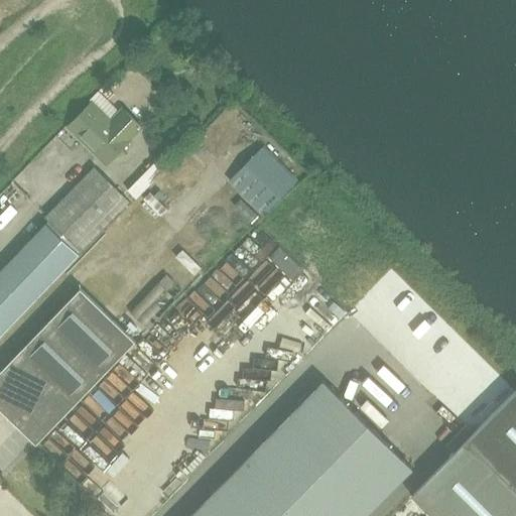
[(100,155),(103,151),(114,162),(134,141),(133,140),(145,128),(125,109),(121,113),(113,121),(95,104),(72,128),(100,155)]
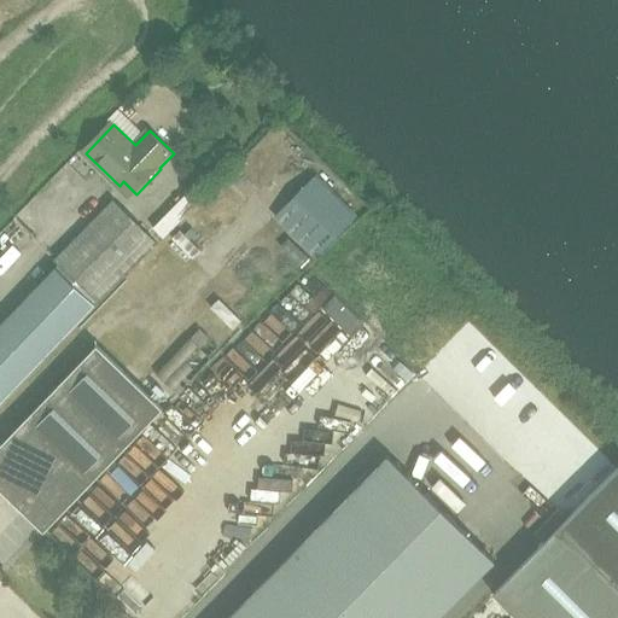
[(315,257),(355,217),(315,176),(274,216),(315,257)]
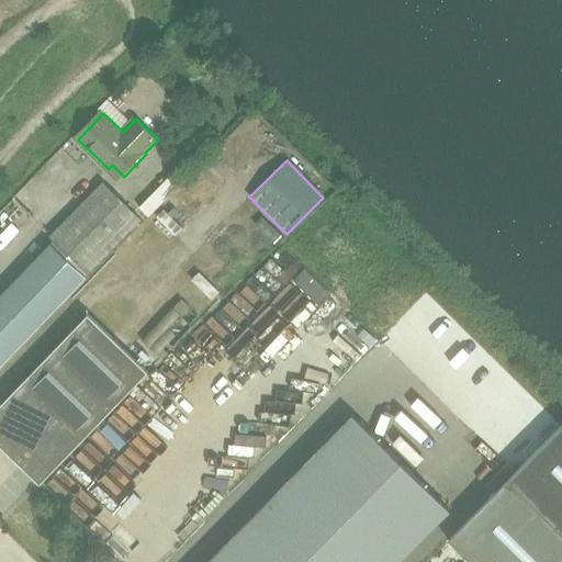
[(170,178),(141,209),(149,217),(179,188),(170,178)]
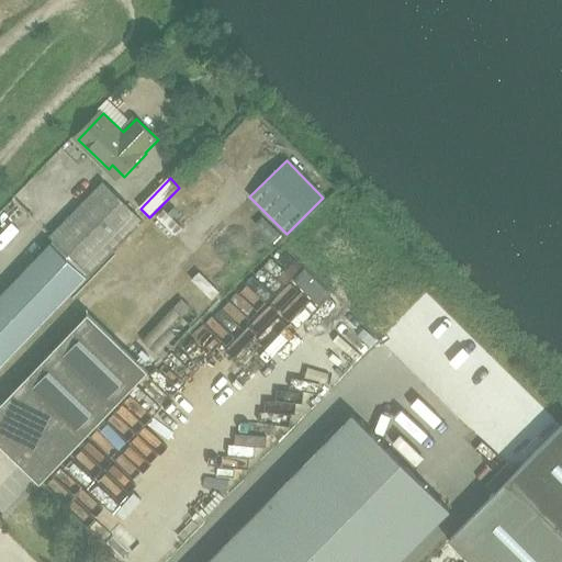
[(0,367),(88,278),(87,277),(54,244),(0,296),(0,367)]
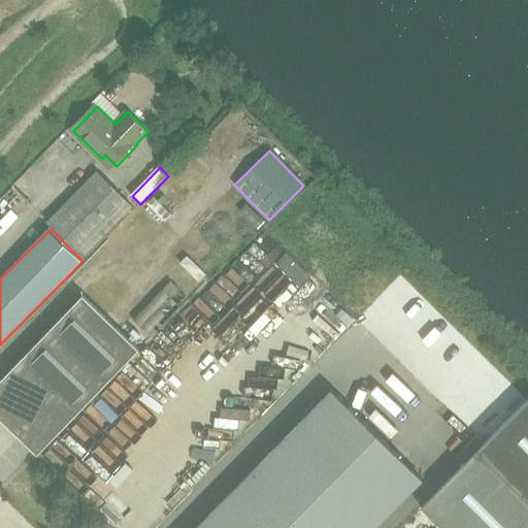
[(84,295),(51,329),(106,384),(139,350),(84,295)]
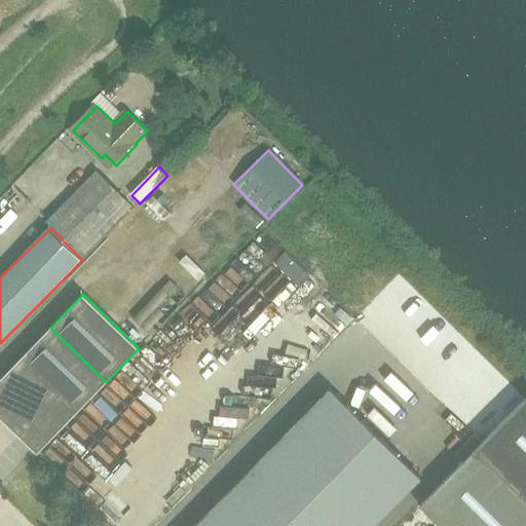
[(106,382),(50,328),(0,379),(0,416),(3,419),(14,430),(19,435),(37,452),(106,382)]
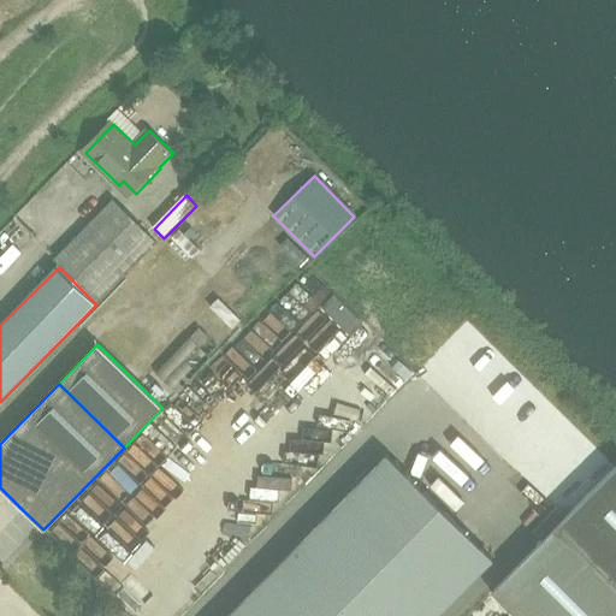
[(330,615),(396,550),(439,507),(388,455),(291,552),(227,615),(330,615)]
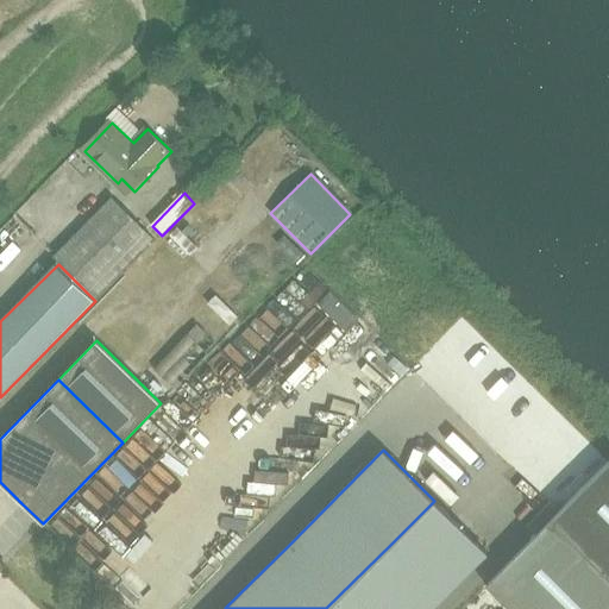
[(608,608),(608,460),(483,590),(502,608),(608,608)]
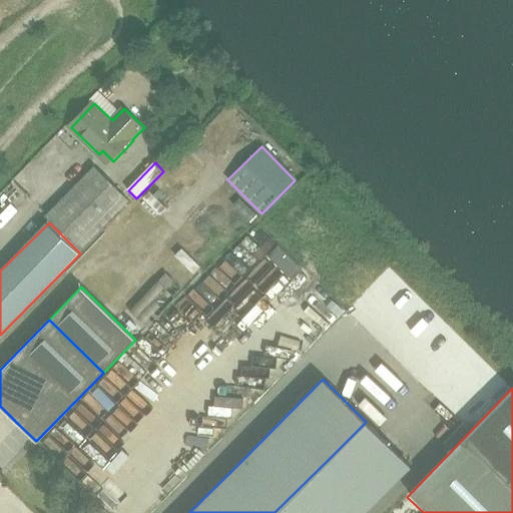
[(360,512),(373,500),(409,464),(366,422),(330,458),(275,512),(360,512)]
